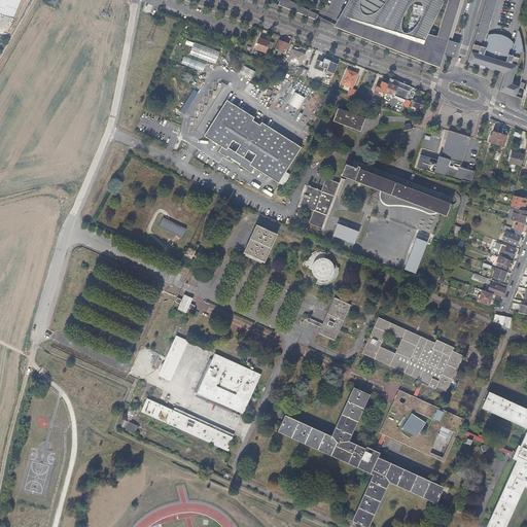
[(0,0),(0,12),(15,18),(23,0),(0,0)]
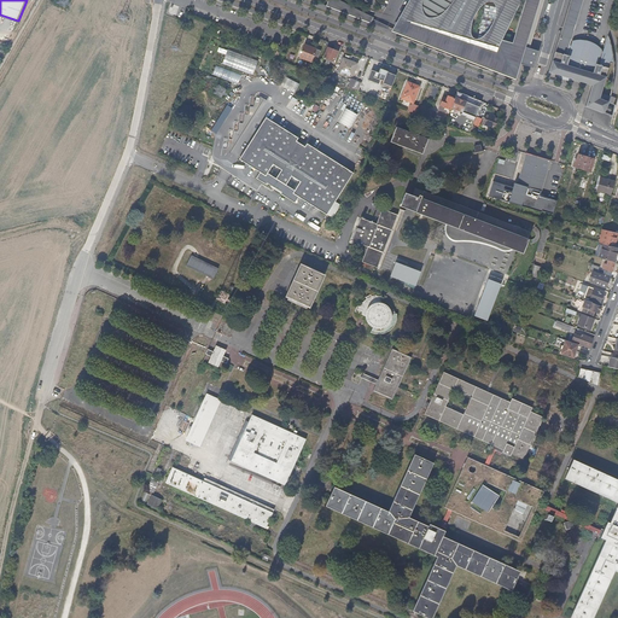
[(538,52),(530,48),(543,0),(409,0),(392,31),(512,79),(517,64),(534,69),(538,52)]
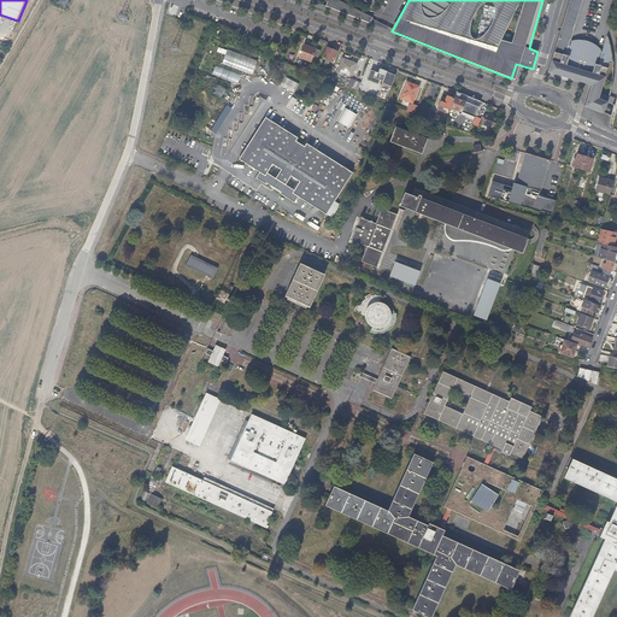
[(168,12),(180,16),(182,9),(170,5),(168,12)]
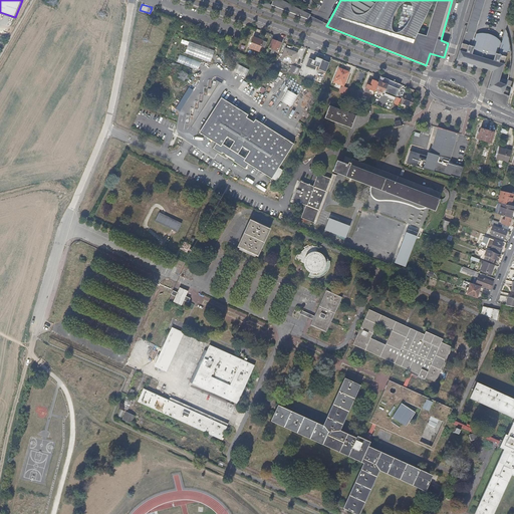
[(468,18),(467,23),(477,26),(479,22),(468,18)]
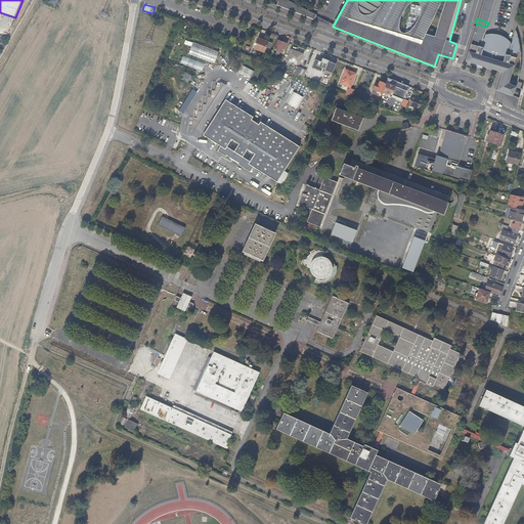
[(474,30),(465,61),(501,73),(496,90),(512,96),(514,91),(516,87),(517,82),(510,79),(517,53),(521,54),(521,52),(520,48),(520,43),(519,41),(517,34),(516,30),(512,44),(501,41),(501,44),(498,43),(497,47),(491,46),(492,42),(483,39),(485,33),(474,30)]
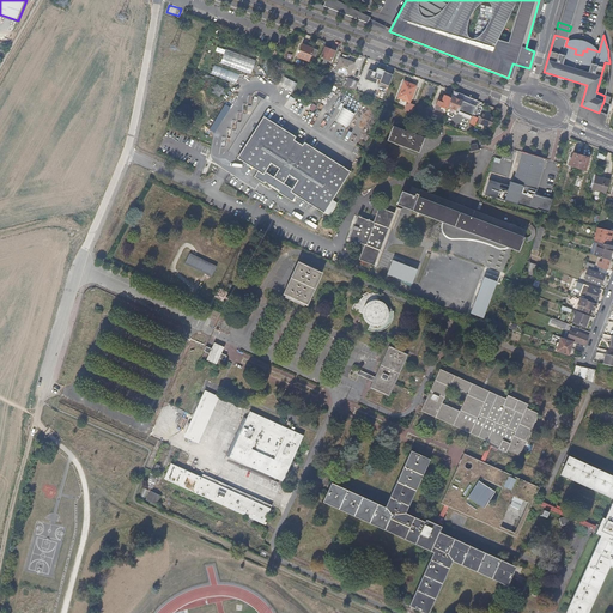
[(317,49),(303,44),(298,56),(309,61),(310,55),(315,56),(317,49)]
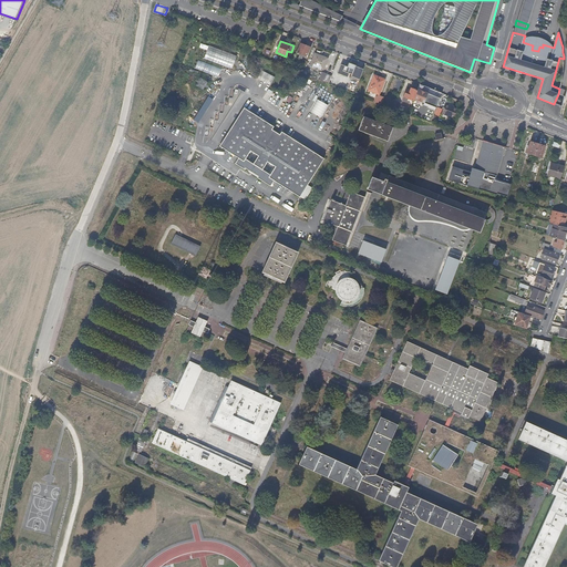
[(300,43),(297,53),(302,55),(302,57),(306,58),(308,52),(310,47),(300,43)]
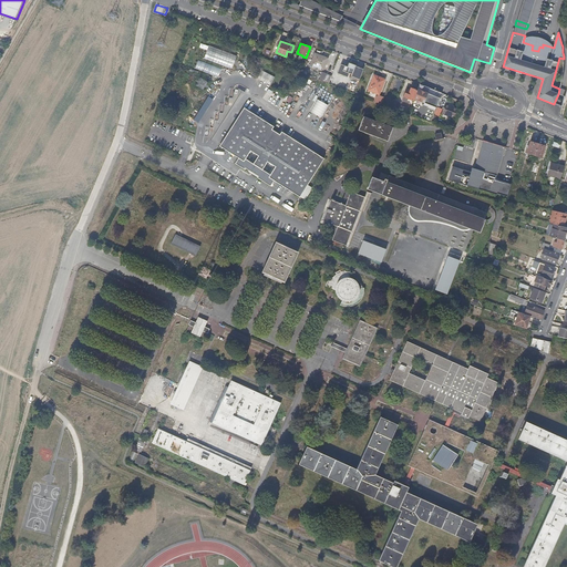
[(236,57),(208,47),(204,59),(232,69),(236,57)]
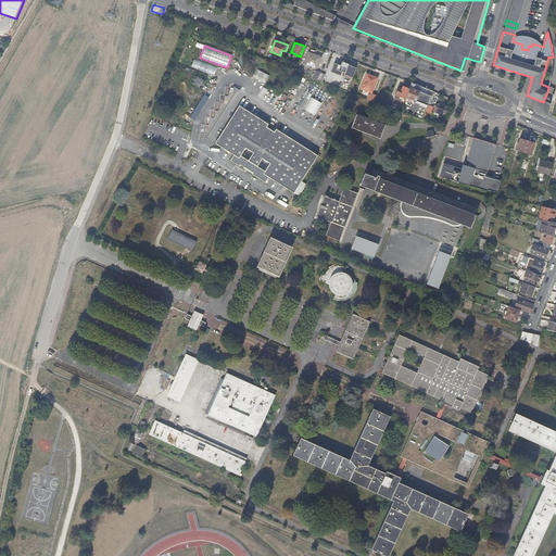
[(304,62),(317,67),(321,55),(308,51),(304,62)]
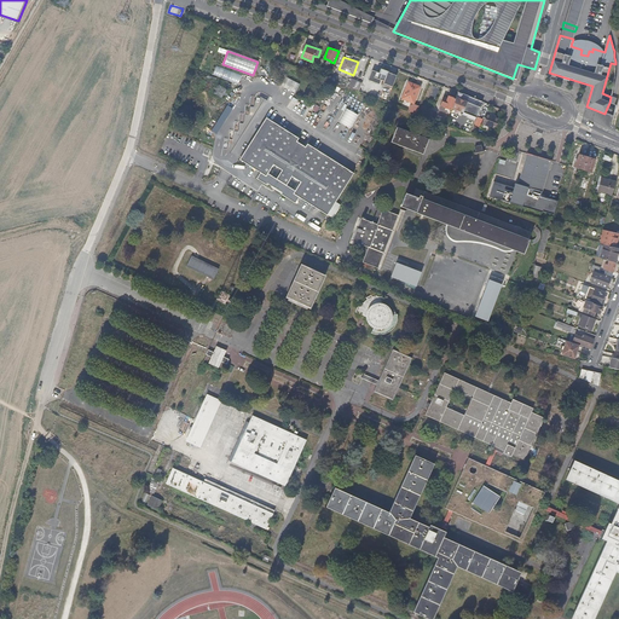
[(382,85),(391,88),(397,75),(387,71),(380,68),(379,73),(371,69),(366,81),(377,85),(380,80),(383,81),(382,85)]
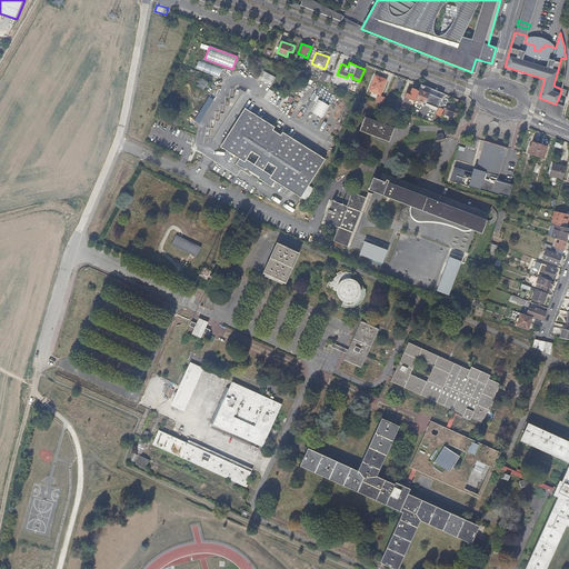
[(321,81),(329,83),(332,76),(325,73),(321,81)]
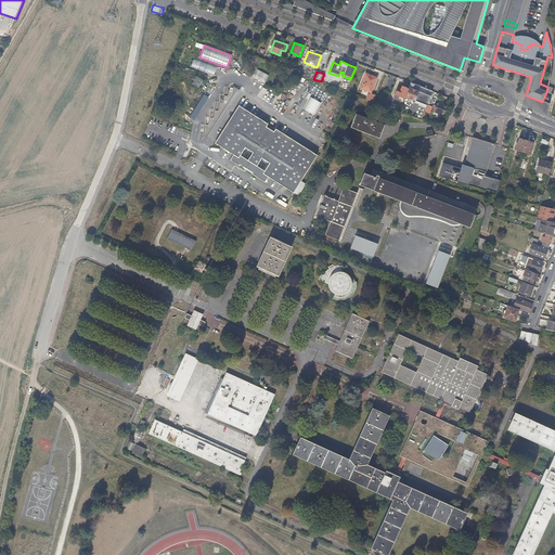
[(361,90),(370,93),(376,77),(365,73),(364,76),(365,77),(361,90)]
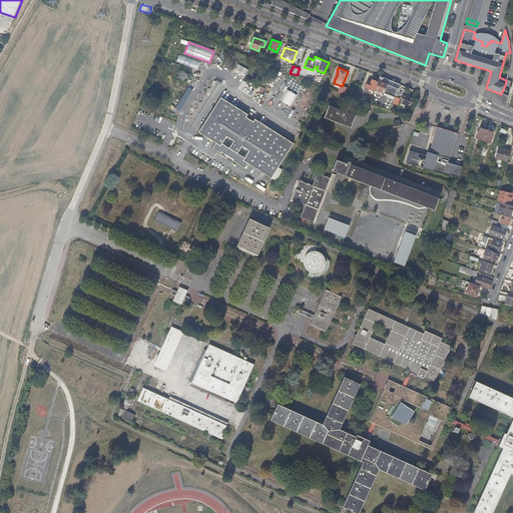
[(377,82),(372,80),(371,81),(368,80),(365,89),(368,90),(369,89),(373,90),(377,82)]
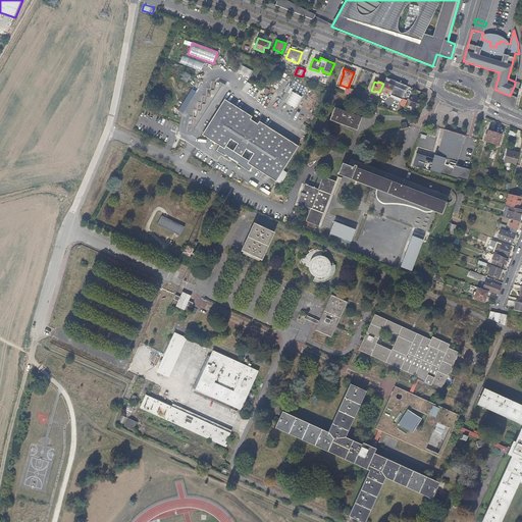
[(384,83),(381,91),(389,95),(390,93),(392,91),(394,86),(384,83)]
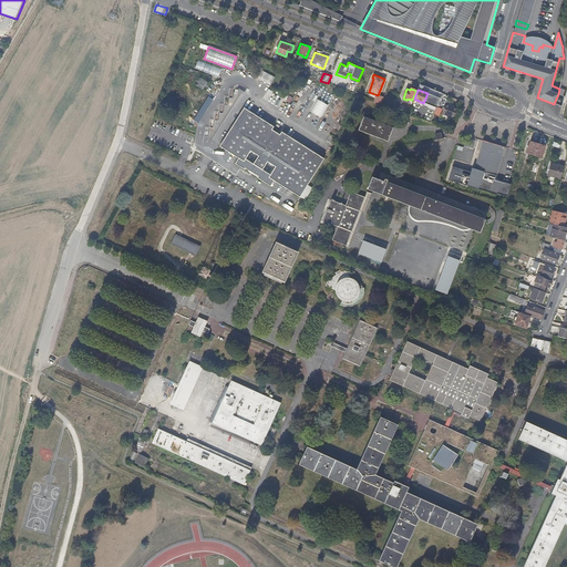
[(423,103),(436,107),(440,98),(428,93),(423,103)]
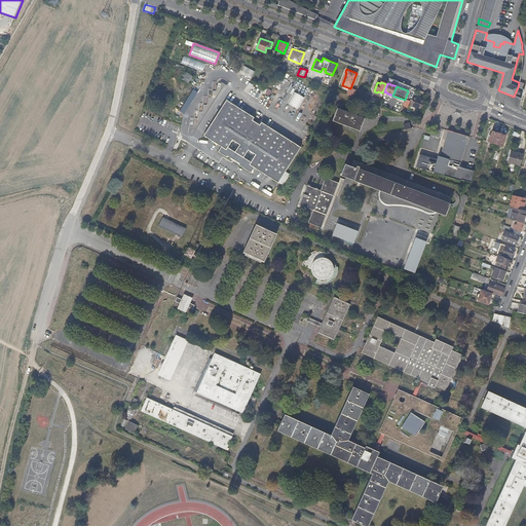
[(366,101),(368,102),(369,103),(378,106),(379,103),(370,100),(371,96),(368,95),(366,101)]
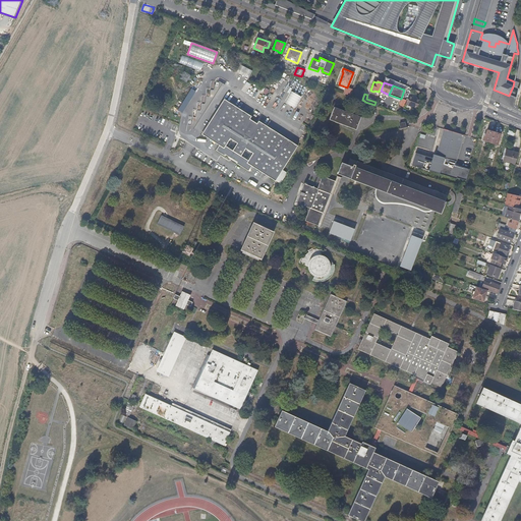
[(406,104),(417,108),(420,99),(417,98),(413,96),(410,95),(406,104)]
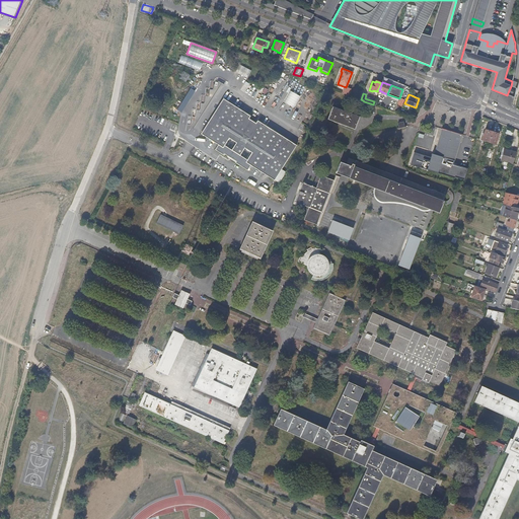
[(274,180),(281,169),(295,145),(256,121),(255,124),(248,119),(249,116),(223,99),(201,134),(218,145),(215,150),(223,155),(224,154),(227,156),(230,153),(231,154),(233,155),(232,158),(235,161),(235,162),(246,170),(249,165),(274,180)]
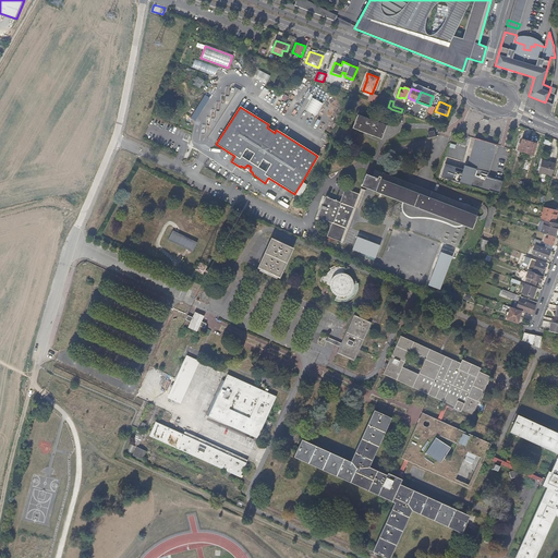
[(384,125),(364,118),(361,117),(356,116),(355,118),(355,120),(352,128),(379,138),(384,125)]
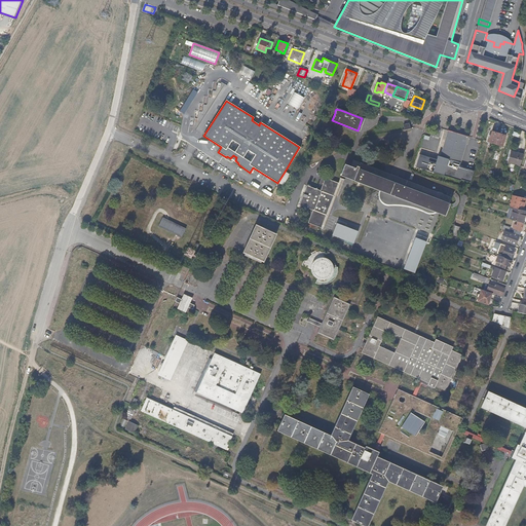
[(414,167),(445,177),(457,134),(447,132),(438,161),(418,155),(414,167)]
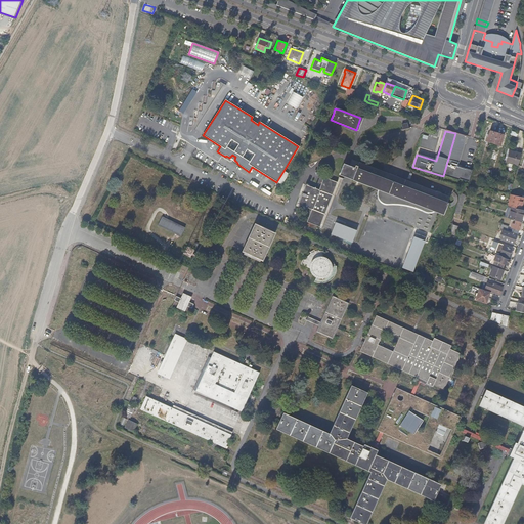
[(493,143),(495,133),(489,131),(486,141),(493,143)]
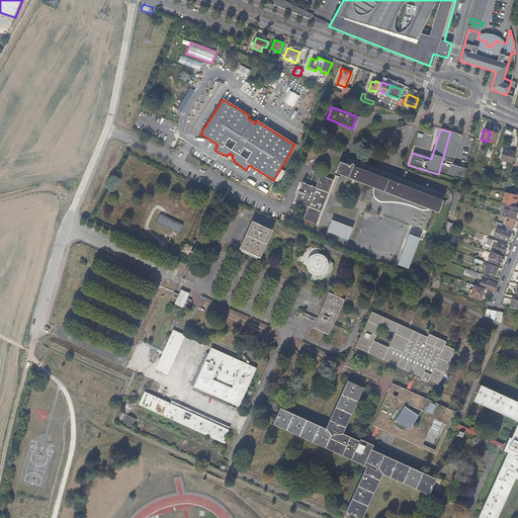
[(450,132),(438,174),(452,179),(453,177),(462,180),(465,169),(451,165),(460,135),(450,132)]
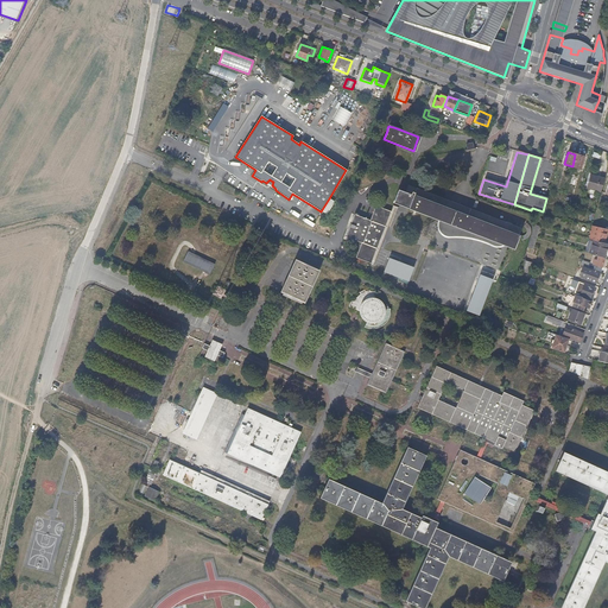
[(583,157),(575,154),(572,166),(580,169),(583,157)]
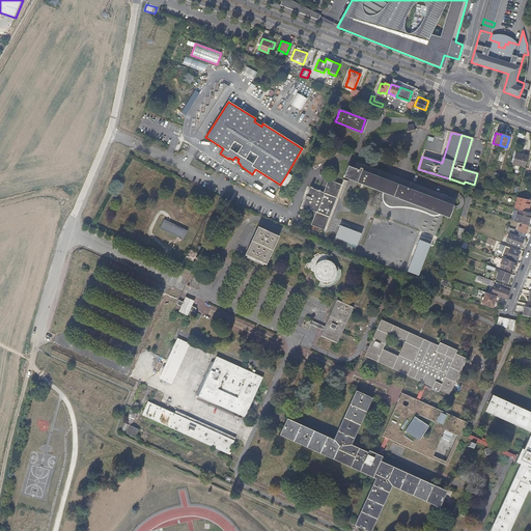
[(511,164),(524,167),(527,156),(514,151),(511,164)]
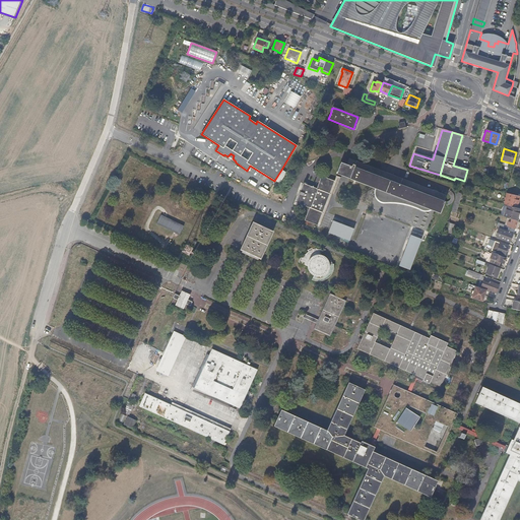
[(441,205),(443,201),(445,194),(348,157),(345,165),(340,163),(336,173),(439,211),(441,205)]
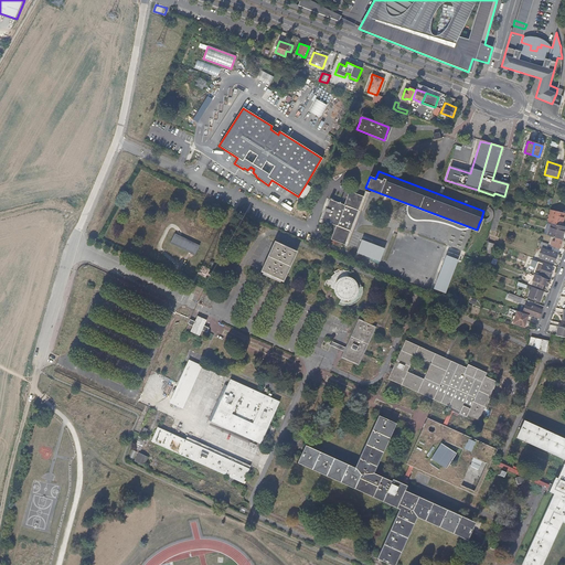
[(310,188),(306,184),(298,196),(302,199),(310,188)]
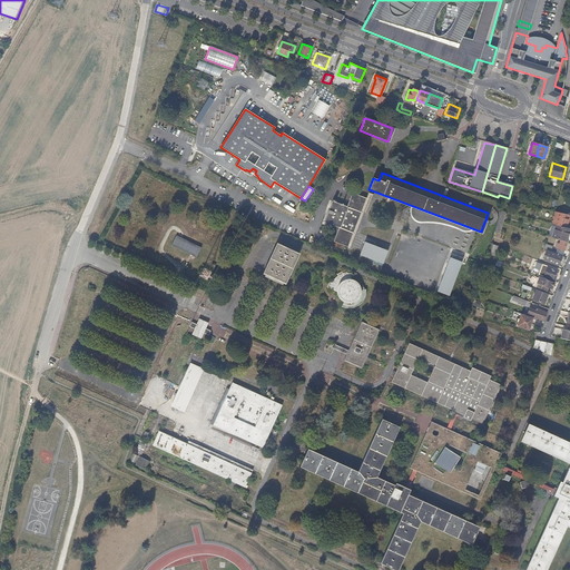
[(366,199),(353,193),(347,207),(333,200),(324,222),(338,228),(333,241),(347,247),(366,199)]
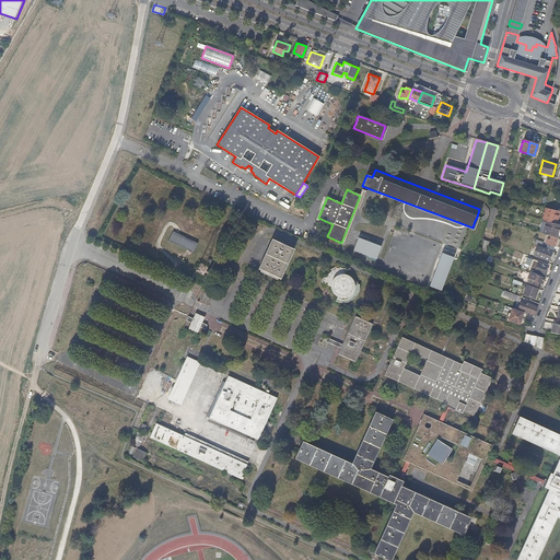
[(478,217),(477,217),(475,221),(479,221),(481,221),(483,220),(486,218),(487,217),(488,216),(488,213),(488,212),(488,210),(487,209),(486,207),(483,205),(482,208),(483,210),(483,211),(485,212),(483,213),(483,214),(483,216),(482,216),(481,217),(480,217),(478,217)]
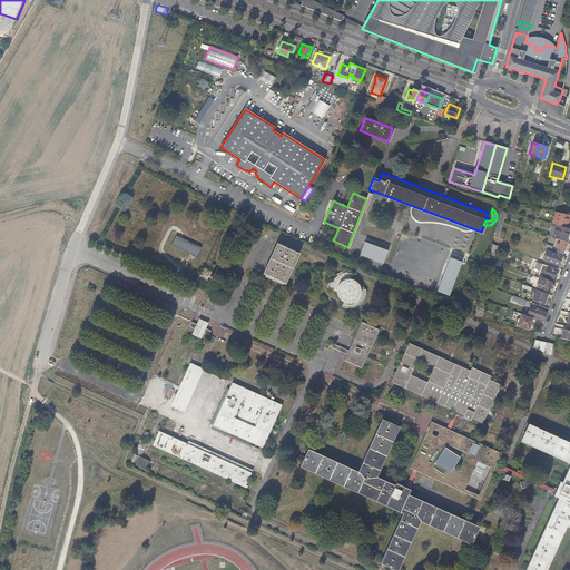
[(569,214),(556,212),(552,224),(556,225),(566,227),(569,214)]
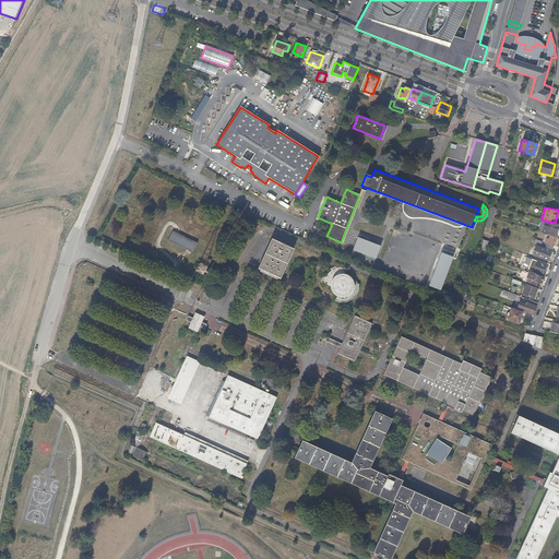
[(555,223),(545,221),(542,233),(549,235),(555,237),(558,224),(555,223)]
